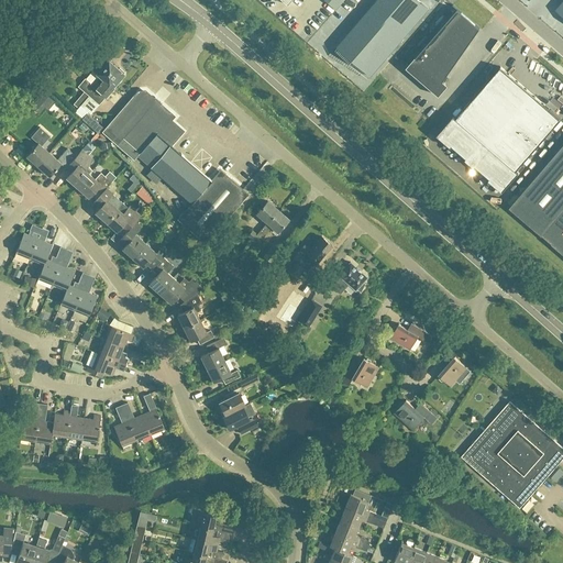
[(346,47),(374,70),(428,9),(417,0),(377,0),(351,31),(356,35),(346,47)]
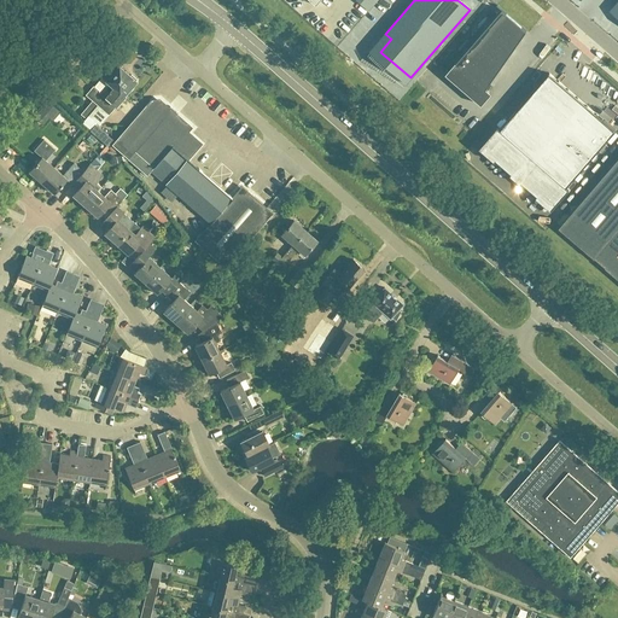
[(448,76),(482,105),(491,93),(487,88),(526,31),(502,10),(445,74),(448,75),(448,76)]
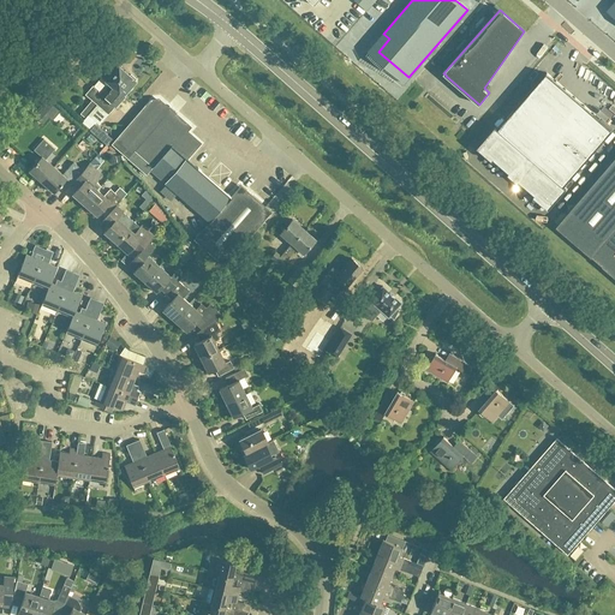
[(537,35),(545,28),(539,23),(532,30),(537,35)]
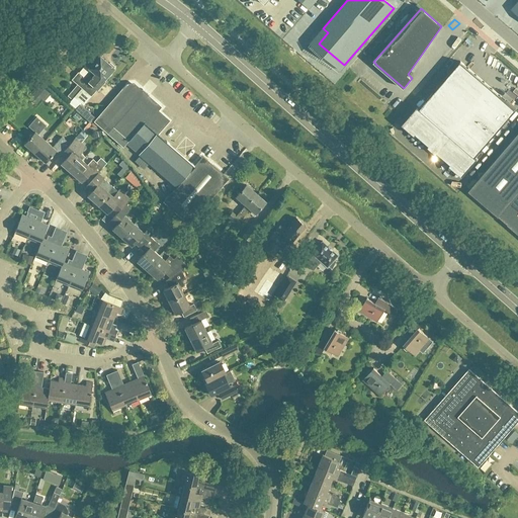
[(73,80),(78,84),(68,96),(71,99),(81,87),(82,88),(105,61),(101,58),(102,57),(98,53),(97,54),(96,53),(73,80)]
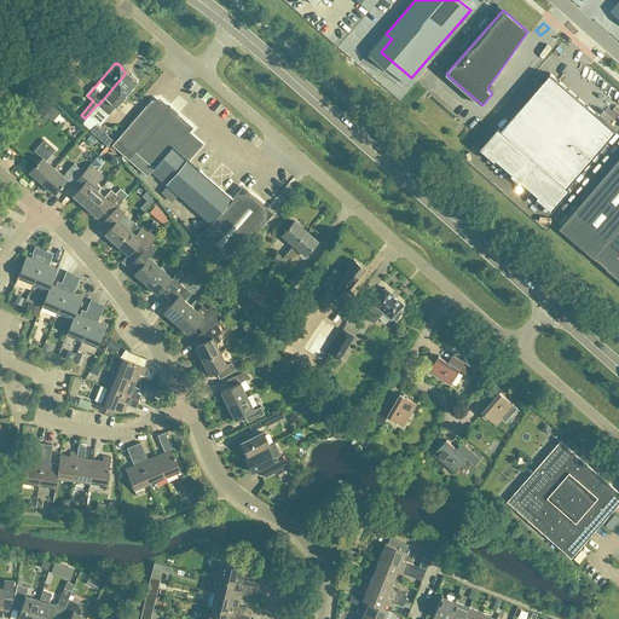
[(47,82),(51,86),(62,76),(58,71),(47,82)]
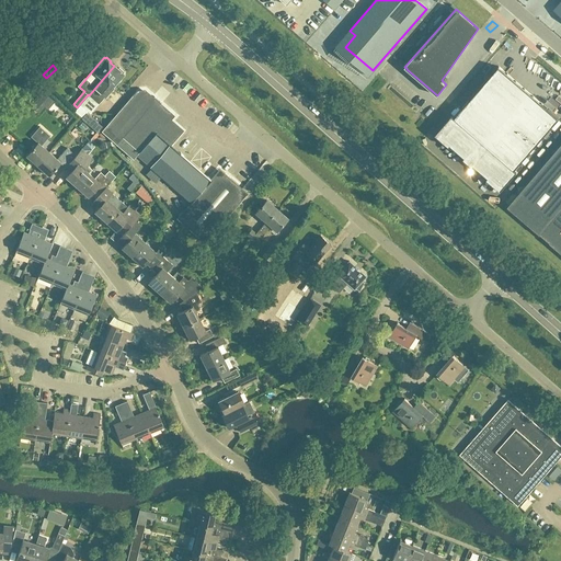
[(119,69),(118,70),(114,66),(89,95),(99,104),(124,75),(125,73),(119,69)]
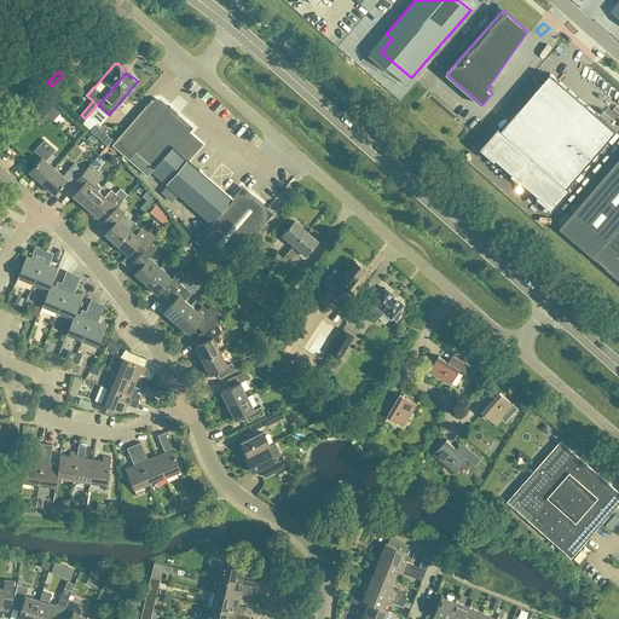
[(571,190),(568,189),(567,187),(617,132),(550,74),(501,129),(498,127),(480,149),(496,162),(497,160),(513,174),(510,175),(521,185),(522,183),(538,196),(537,198),(551,212),(571,190)]
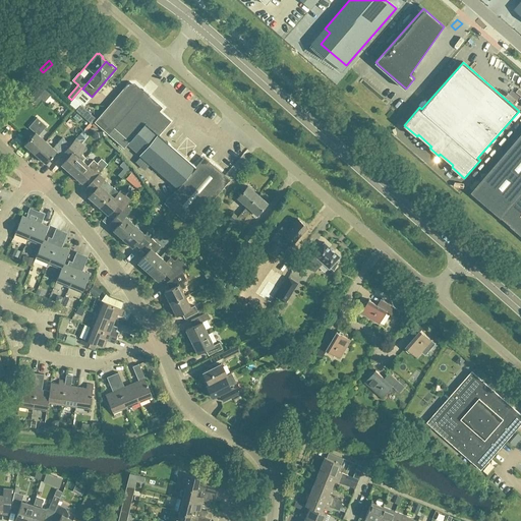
[(34,103),(45,90),(41,87),(29,100),(34,103)]
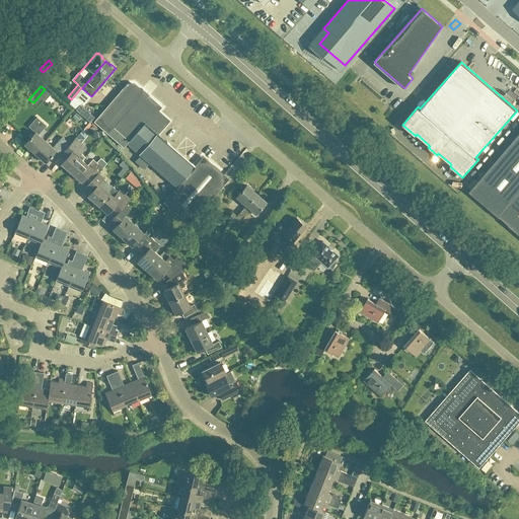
[(127,144),(176,188),(163,203),(190,226),(229,179),(203,157),(195,166),(157,135),(167,124),(154,113),(158,108),(134,86),(125,86),(94,122),(124,147),(127,144)]
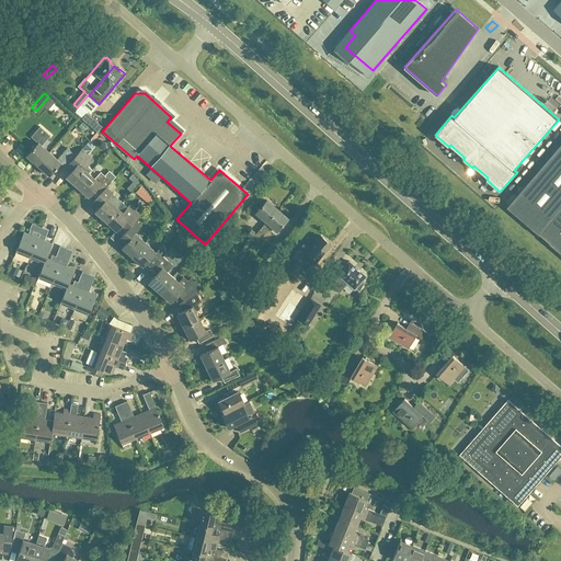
[(88,127),(82,123),(78,127),(83,132),(88,127)]
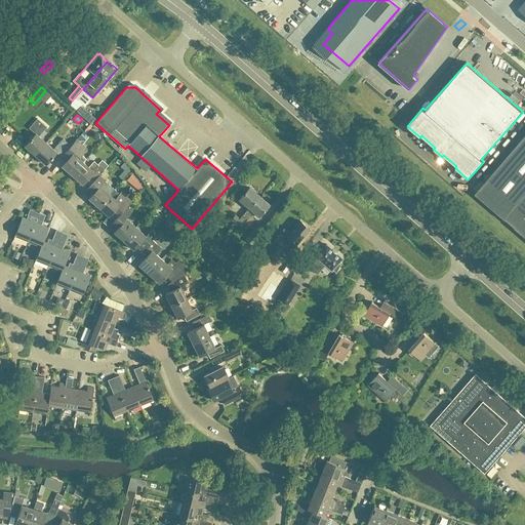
[(25,147),(35,156),(46,144),(39,137),(47,128),(38,119),(29,129),(35,134),(25,147)]
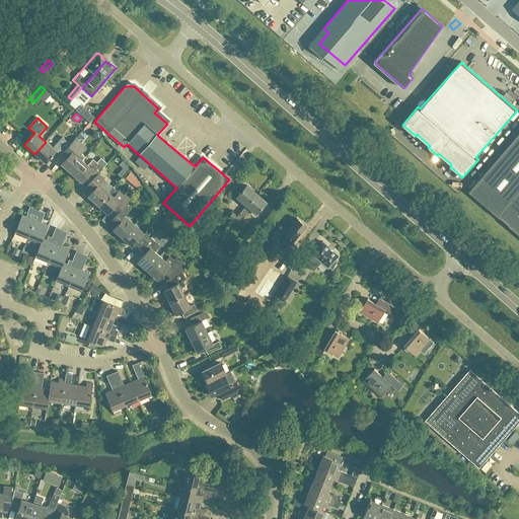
[(518,133),(469,192),(500,218),(500,217),(510,225),(509,226),(518,233),(518,133)]
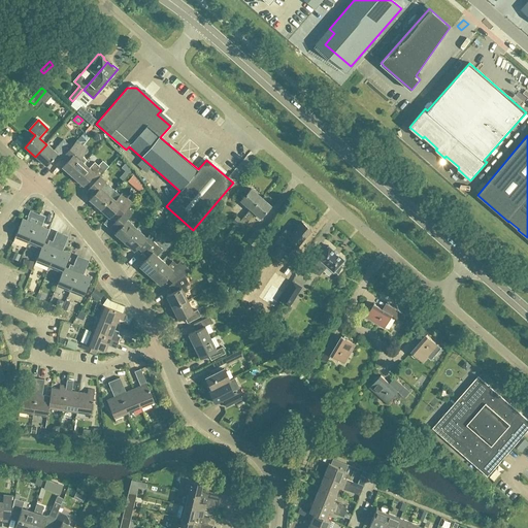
[(54,151),(46,144),(35,157),(46,166),(57,155),(61,158),(63,157),(71,147),(63,140),(54,151)]
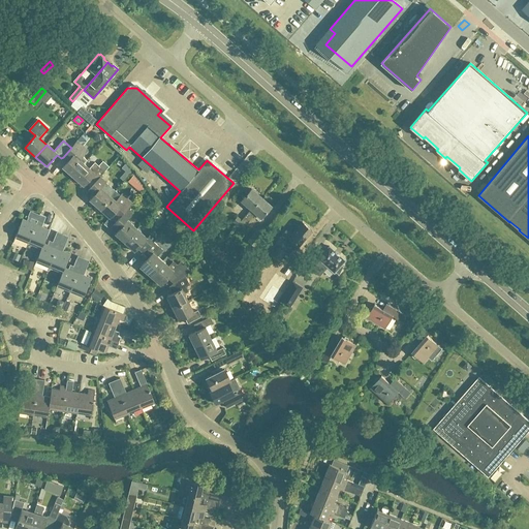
[(71,148),(63,157),(68,161),(62,167),(73,177),(84,164),(87,161),(82,157),(87,151),(76,142),(71,148)]
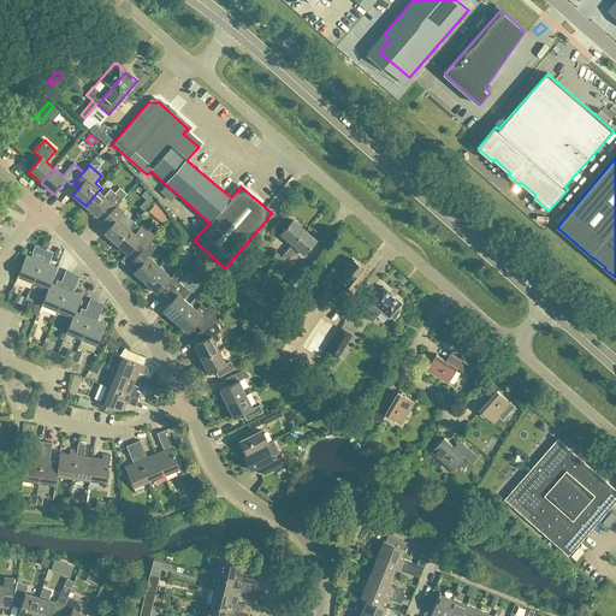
[(110,214),(116,207),(123,200),(122,200),(126,195),(119,188),(114,194),(111,190),(104,197),(98,191),(86,206),(96,217),(104,209),(110,214)]
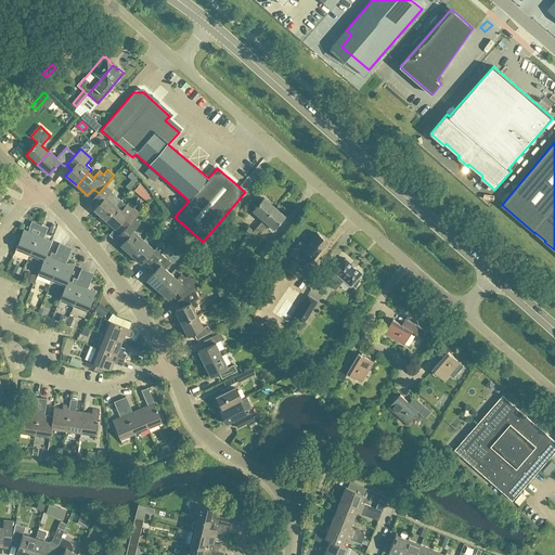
[(149,202),(155,195),(144,183),(137,190),(149,202)]
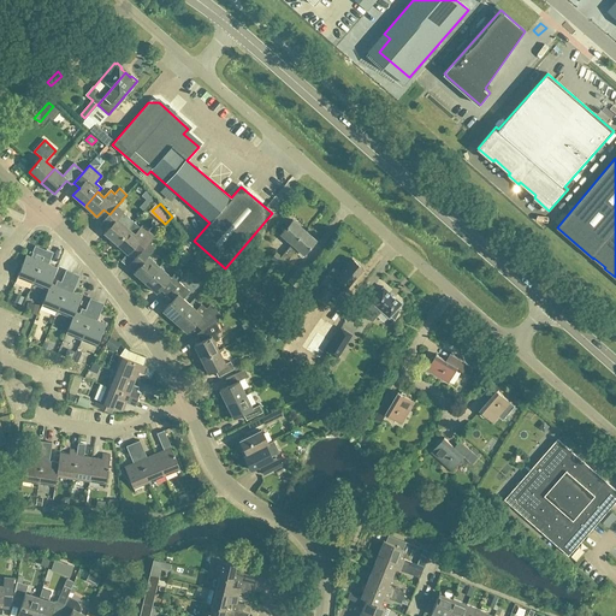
[(123,213),(116,207),(110,214),(102,223),(108,227),(104,234),(116,244),(134,224),(123,213)]
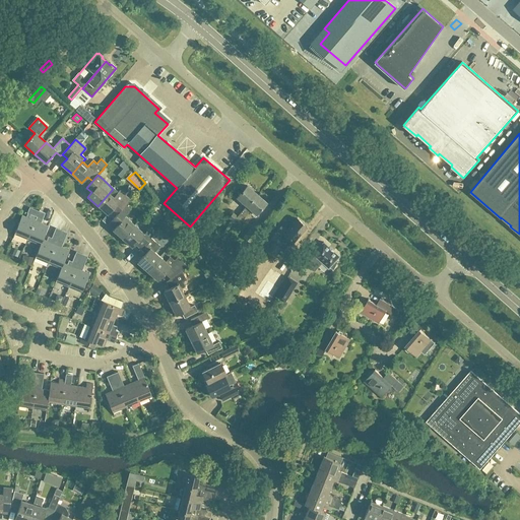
[(237,197),(247,206),(257,195),(247,186),(237,197)]
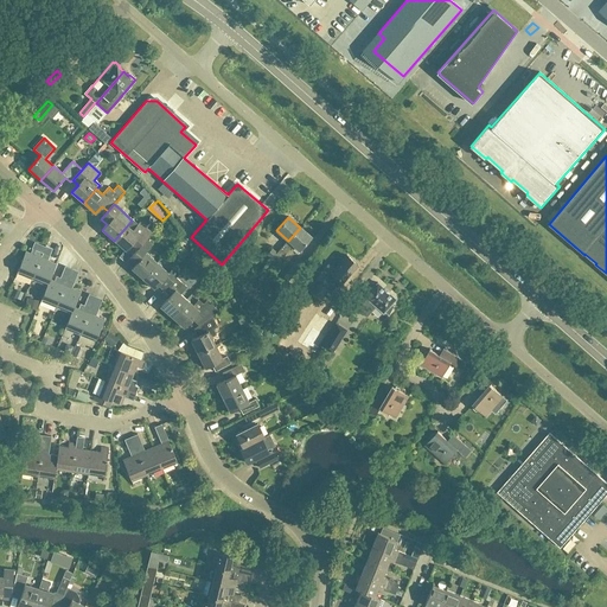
[(132,221),(114,241),(126,250),(127,249),(133,255),(146,240),(152,234),(139,223),(138,225),(132,221)]
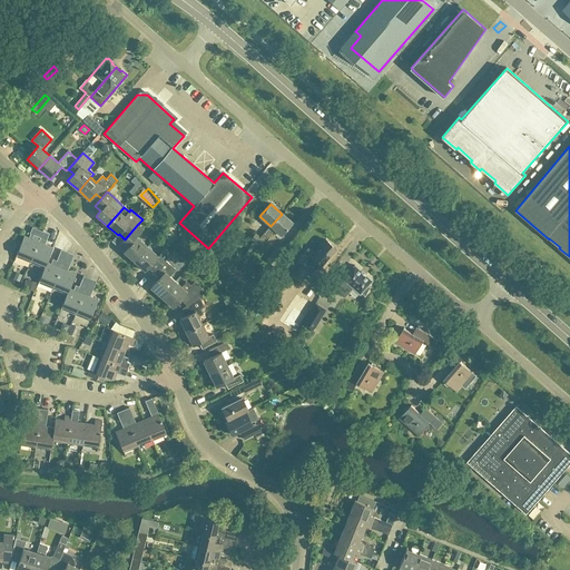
[(271,226),(261,238),(255,244),(261,247),(267,238),(268,239),(276,231),(282,235),(293,223),(282,214),(271,226)]
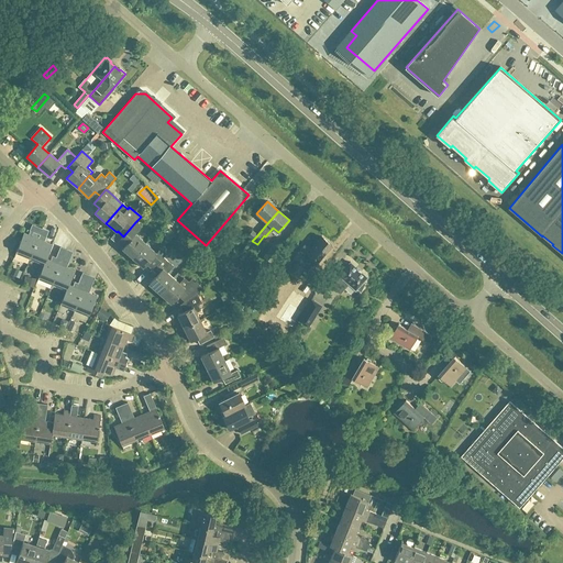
[(122,251),(132,260),(146,244),(135,234),(141,228),(135,222),(123,236),(117,244),(122,250),(122,251)]
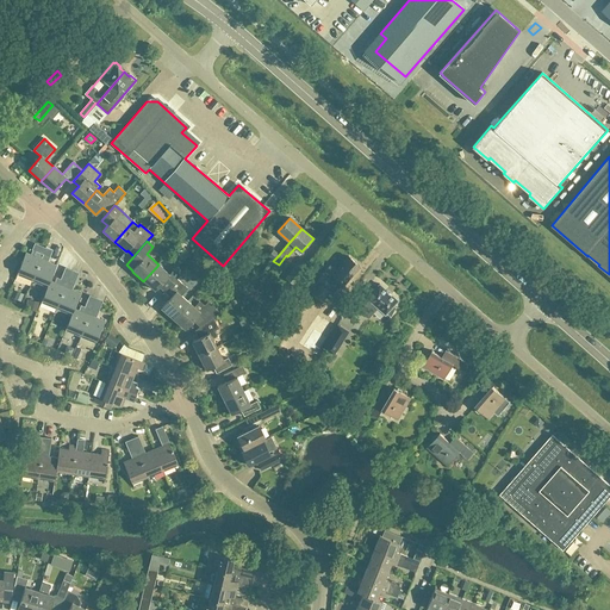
[(47,249),(43,255),(32,281),(47,287),(48,287),(50,281),(57,267),(48,262),(53,251),(47,249)]
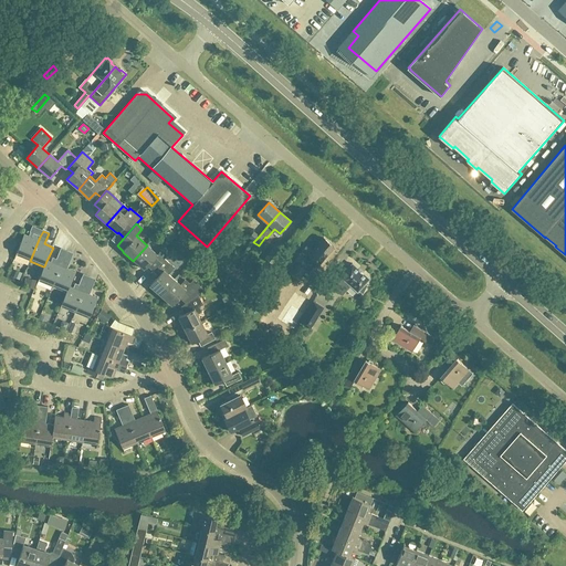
[(253,242),(259,237),(254,232),(249,238),(253,242)]
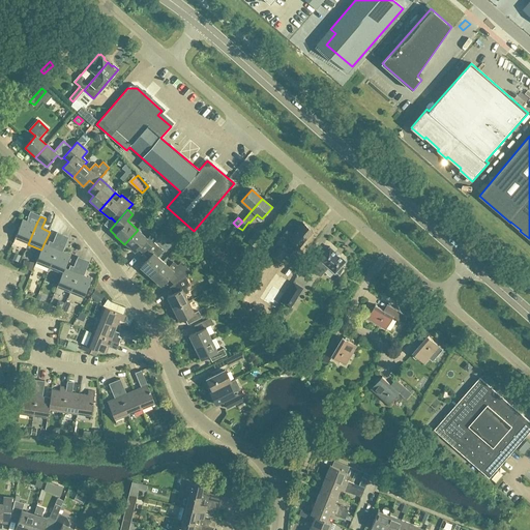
[(15,239),(28,244),(37,222),(32,219),(30,224),(22,221),(15,239)]
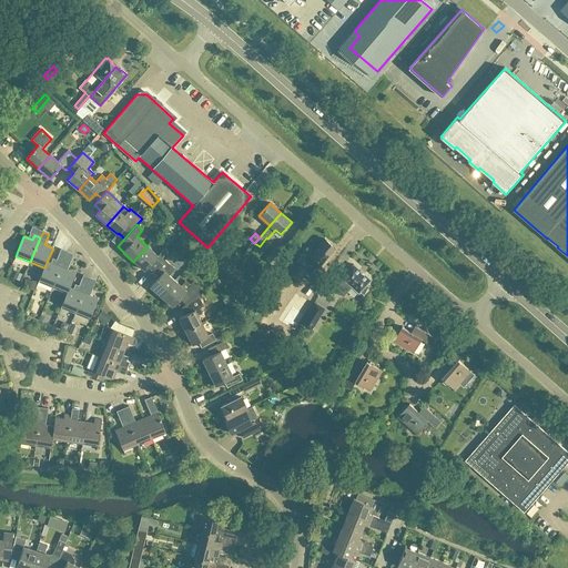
[(307,246),(296,260),(307,270),(314,262),(320,266),(335,249),(324,239),(314,252),(307,246)]
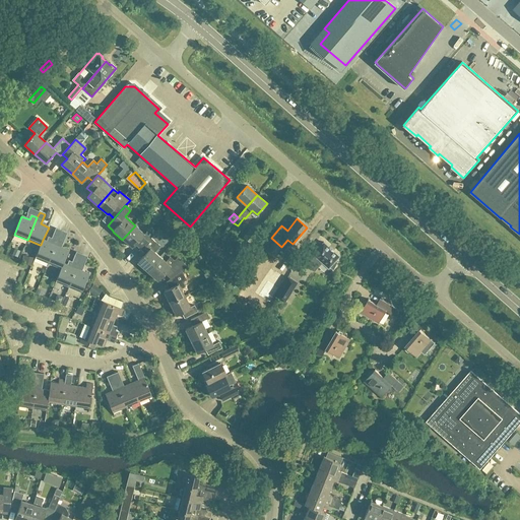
[(251,244),(253,240),(263,226),(255,221),(243,238),(251,244)]
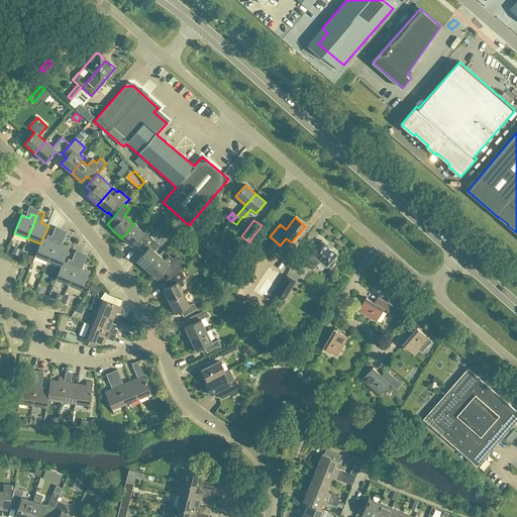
[(134,224),(121,238),(131,246),(134,243),(139,248),(149,236),(154,231),(148,226),(143,232),(134,224)]
